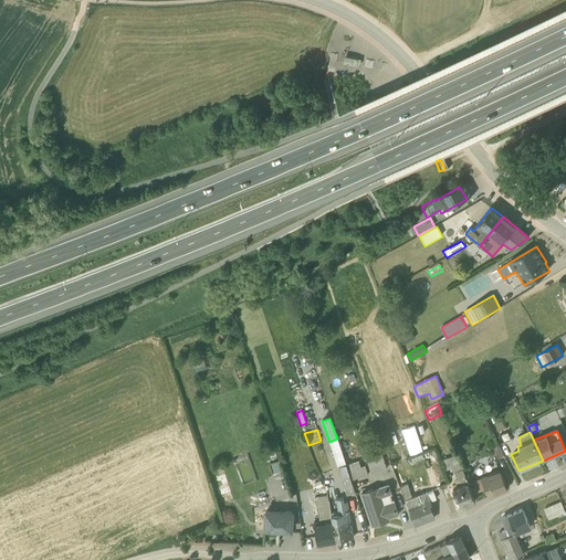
[(346,496),(355,493),(337,440),(337,439),(329,442),(342,478),(346,496)]
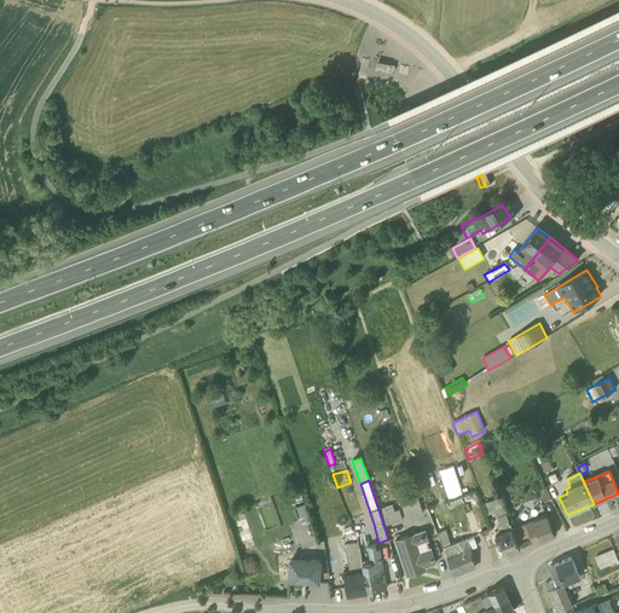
[(545,489),(539,492),(544,503),(550,499),(545,489)]
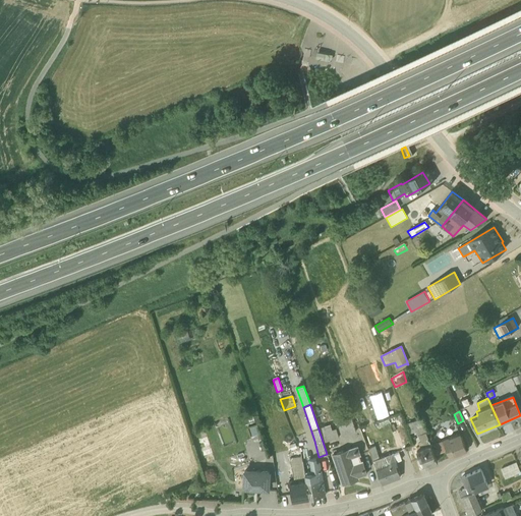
[(252,413),(243,415),(246,425),(250,424),(251,424),(255,423),(252,413)]
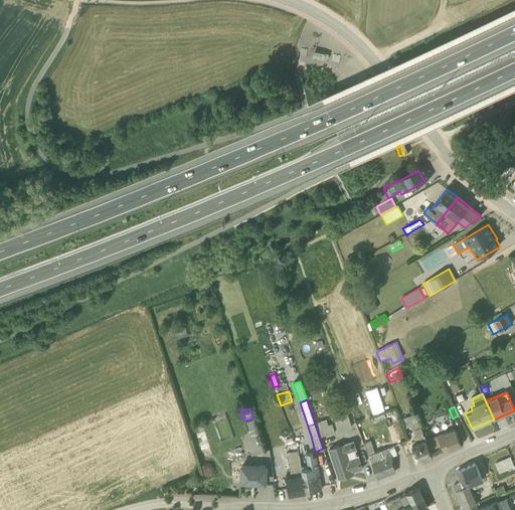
[(332,414),(337,432),(352,427),(346,409),(332,414)]
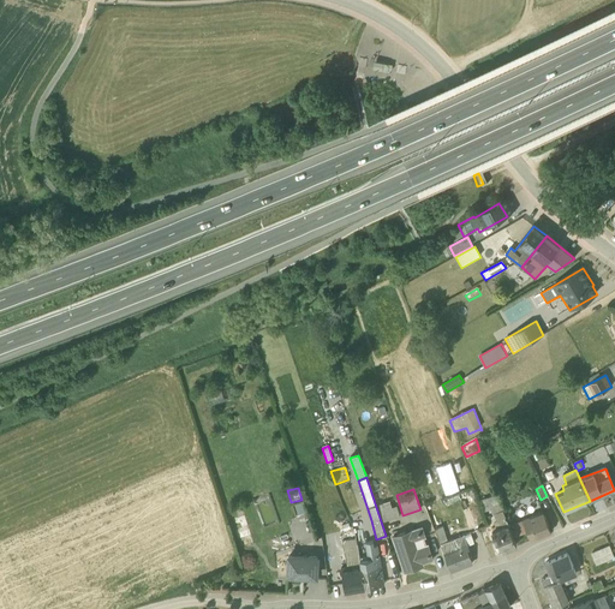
[(499,543),(502,553),(514,548),(517,547),(497,495),(496,495),(481,501),(484,512),(490,511),(491,514),(494,514),(496,521),(494,523),(496,530),(490,532),(496,544),(499,543)]
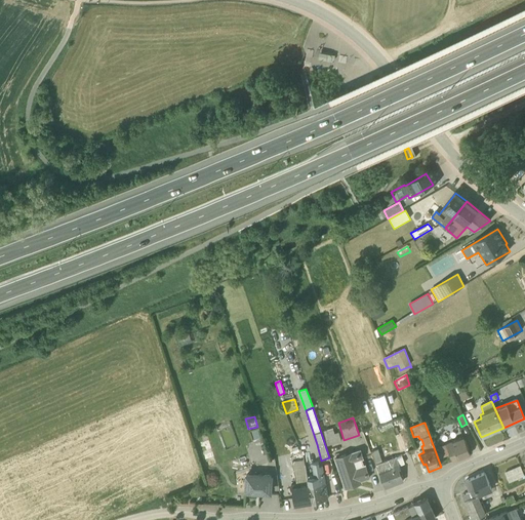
[(258,428),(249,431),(252,440),(253,440),(254,444),(263,441),(258,428)]
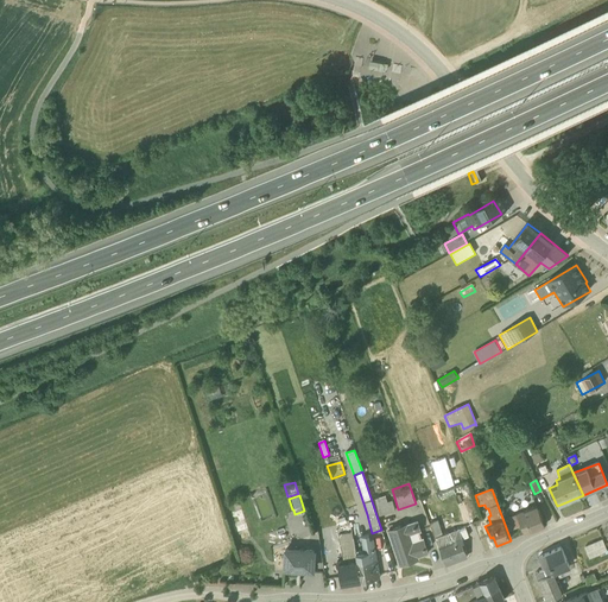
[(385,496),(372,501),(378,517),(396,511),(392,501),(387,502),(385,496)]
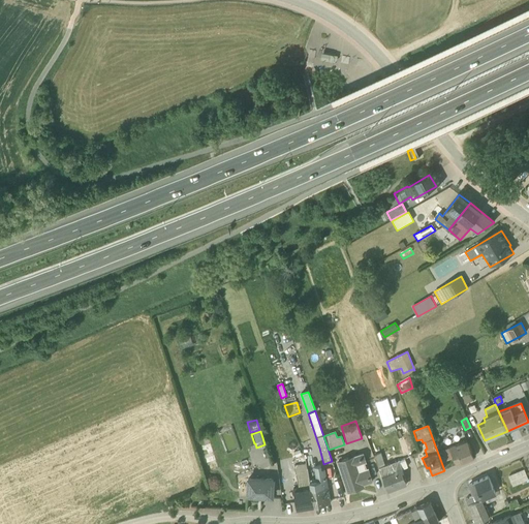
[(456,465),(474,457),(467,440),(448,449),(449,450),(438,454),(441,461),(452,458),(456,465)]
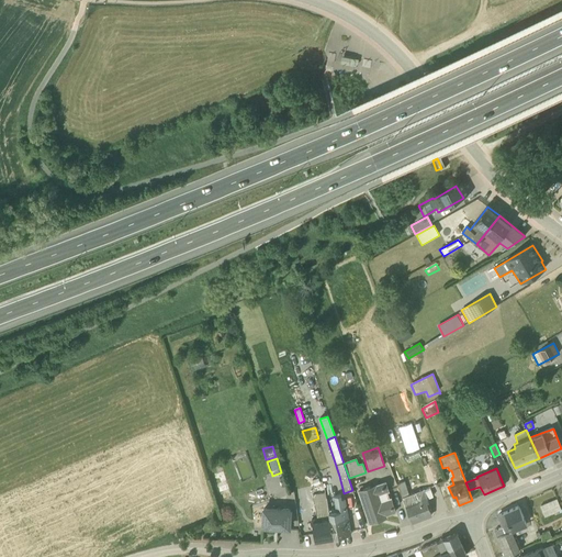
[(388,515),(396,513),(392,498),(391,497),(390,498),(388,492),(390,492),(386,481),(358,490),(369,524),(388,517),(388,515)]
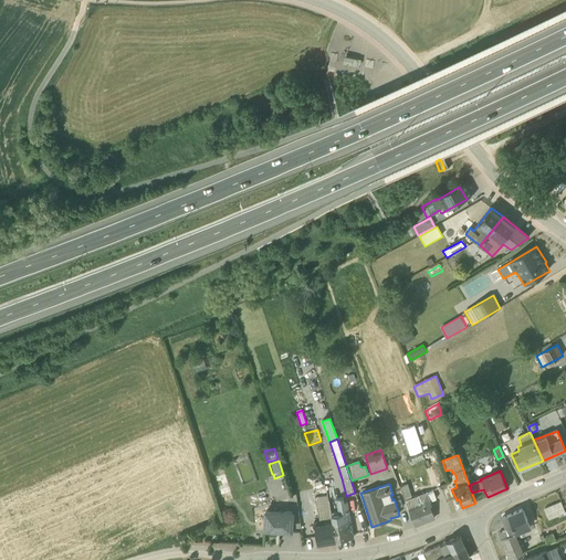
[(401,487),(405,500),(411,497),(408,485),(401,487)]
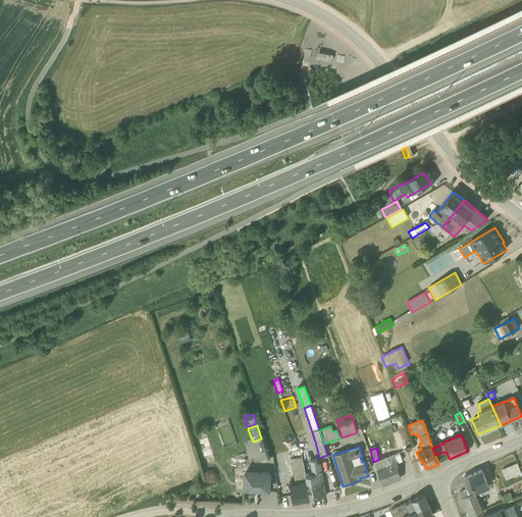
[(402,461),(399,453),(373,462),(382,485),(401,478),(398,471),(399,470),(397,463),(402,461)]
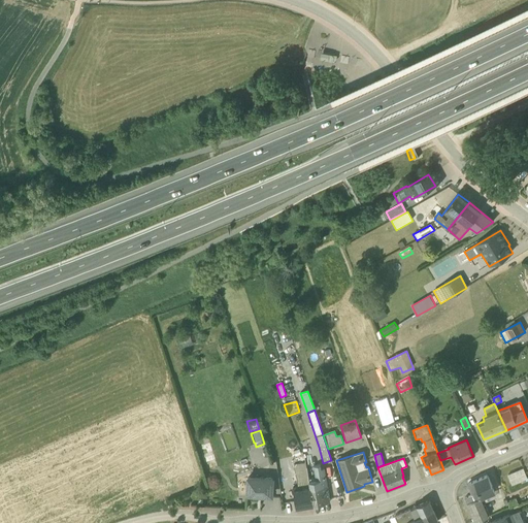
[(293,488),(296,508),(314,505),(306,463),(305,463),(294,465),(296,477),(296,478),(297,480),(294,481),(295,486),(298,485),(298,487),(293,488)]
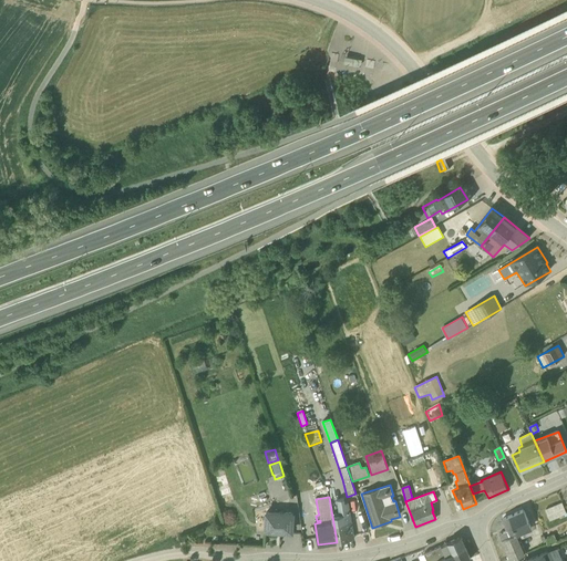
[(346,502),(344,499),(337,500),(339,513),(331,515),(337,542),(354,539),(349,507),(348,507),(348,502),(346,502)]
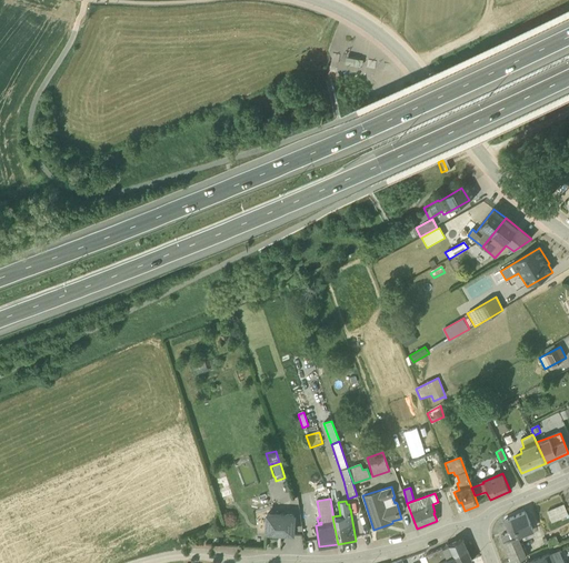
[(563,504),(542,513),(547,524),(568,515),(563,504)]
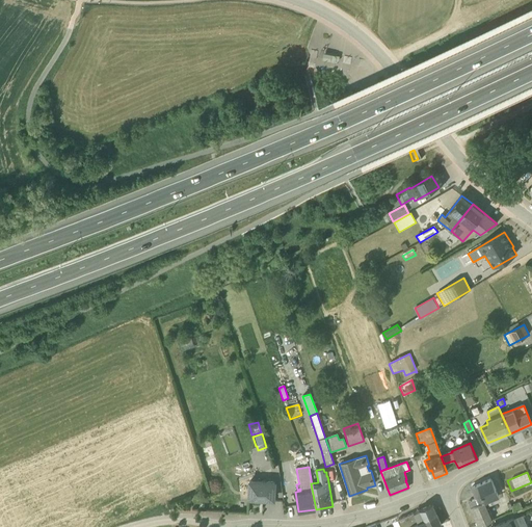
[(499,497),(491,479),(489,480),(471,489),(476,499),(468,503),(478,526),(494,520),(487,507),(500,501),(498,497),(499,497)]
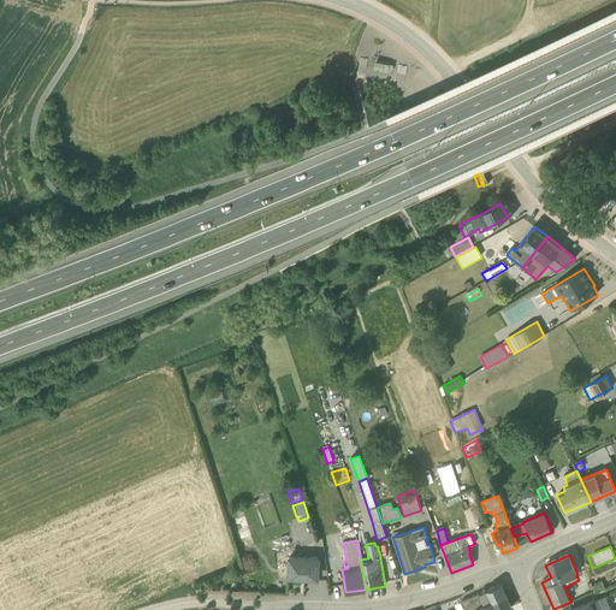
[(319,557),(289,556),(288,580),(318,581),(319,557)]
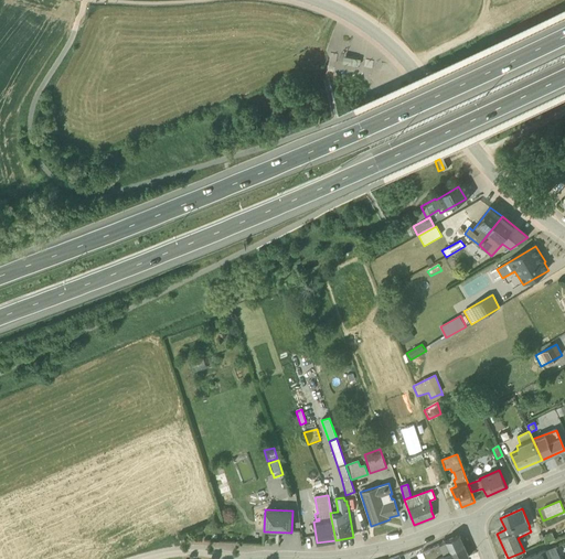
[(545,543),(554,538),(552,534),(543,537),(544,539),(545,543)]
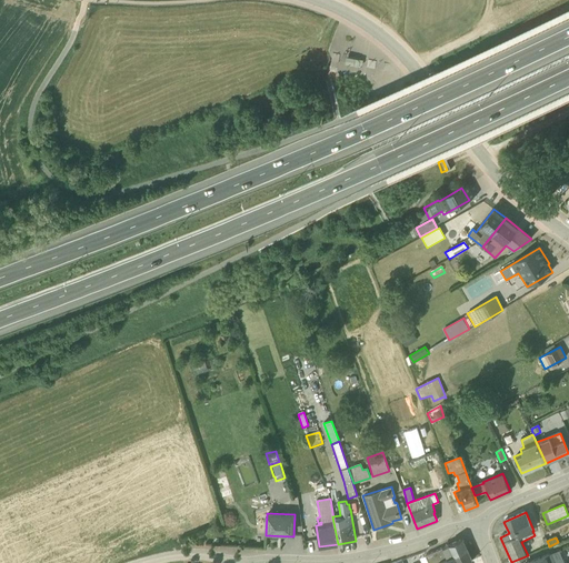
[(462,540),(426,556),(429,562),(438,562),(467,550),(462,540)]
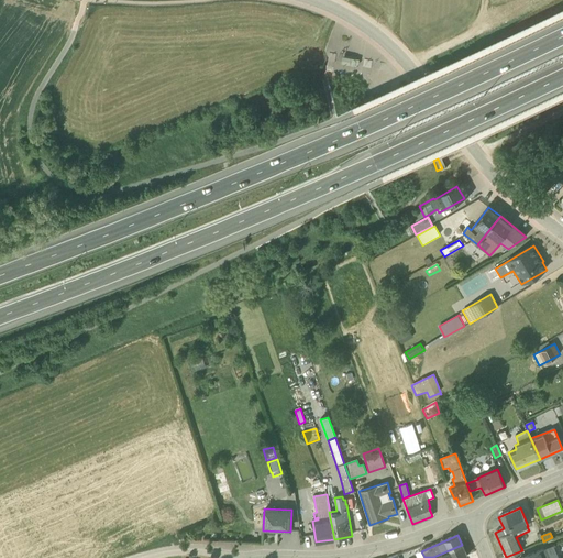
[(467,557),(462,545),(434,557),(467,557)]
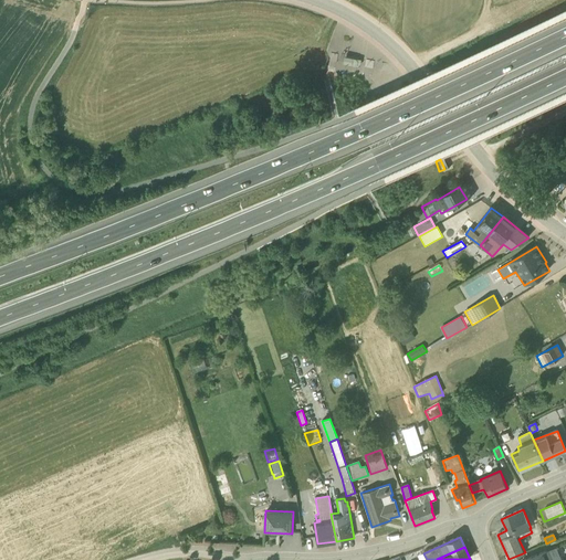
[(555,559),(551,549),(528,559),(555,559)]
